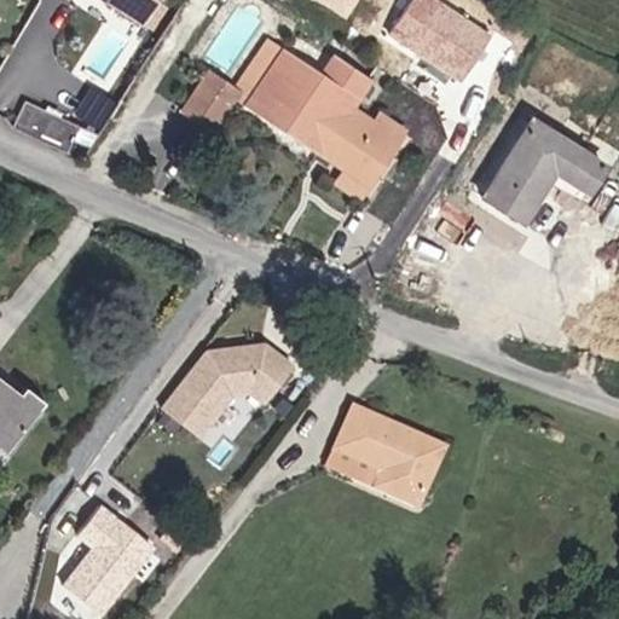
[(106,0),(106,5),(148,29),(165,0),(106,0)]
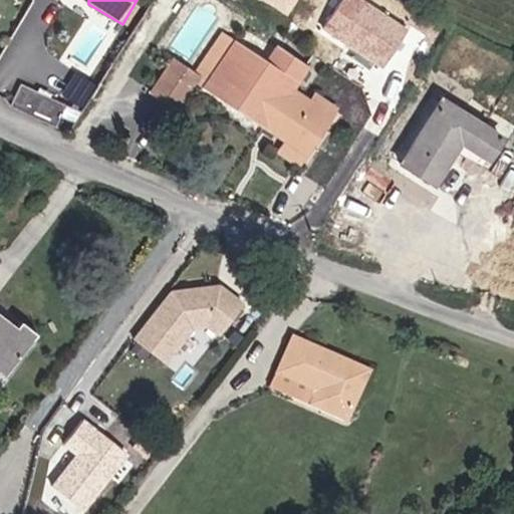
[(198,71),(174,54),(153,92),(182,109),(200,83),(286,142),(281,151),(303,164),(339,109),(315,91),(311,97),(296,86),(310,68),(278,45),(266,62),(224,32),(198,71)]
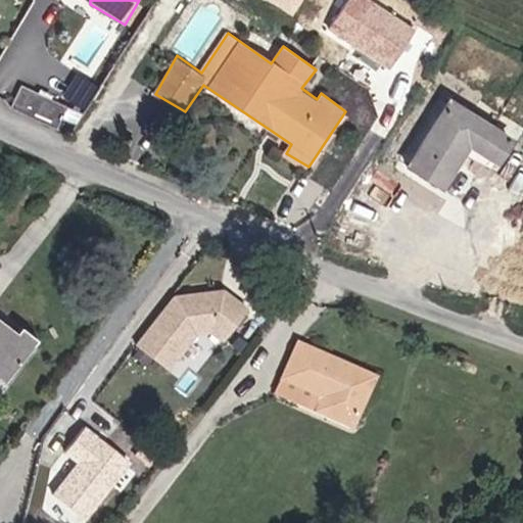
[(513,139),(453,97),(407,173),(445,192),(472,151),(500,165),(513,139)]
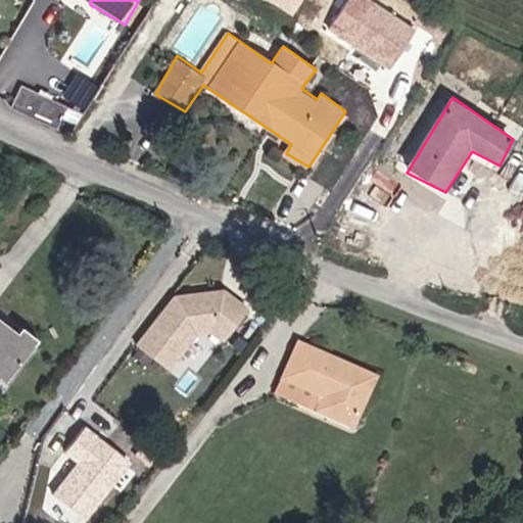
[(226,340),(250,308),(223,289),(175,294),(135,342),(171,369),(198,334),(208,331),(226,340)]
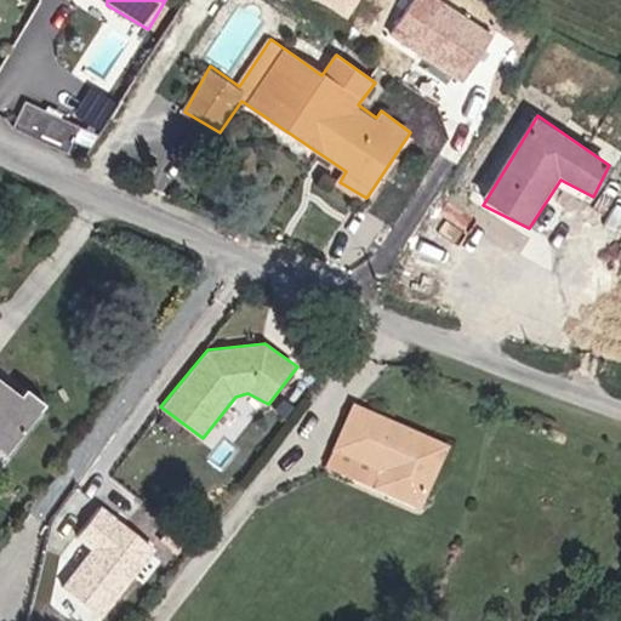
[(43,409),(0,377),(0,448),(5,453),(43,409)]
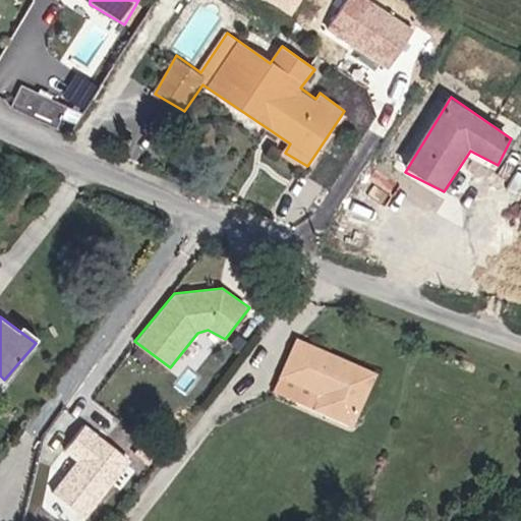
[(378,374),(299,336),(278,390),(354,425),(378,374)]
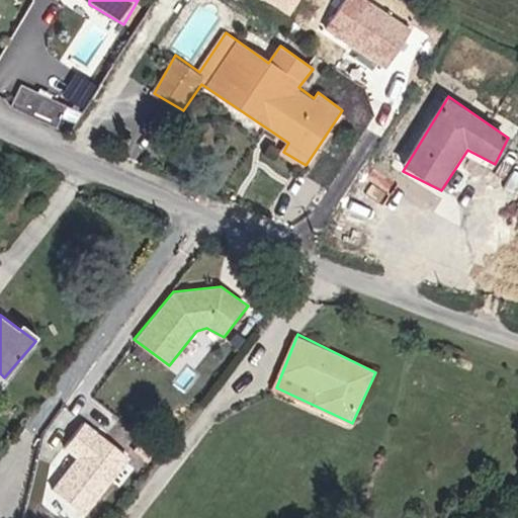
[(132,458),(85,422),(64,450),(77,460),(55,489),(87,515),(132,458)]
